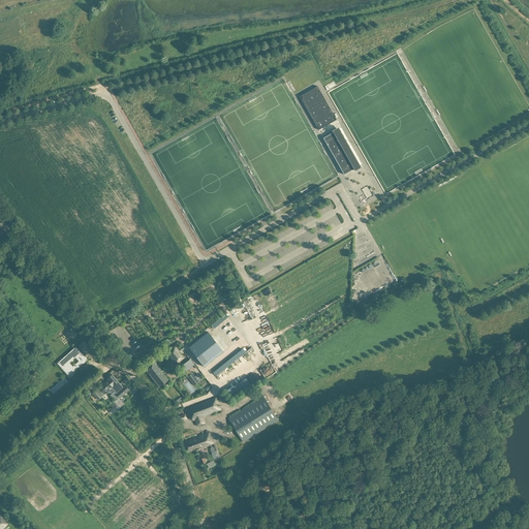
[(300,96),(318,130),(337,120),(317,87),(300,96)]
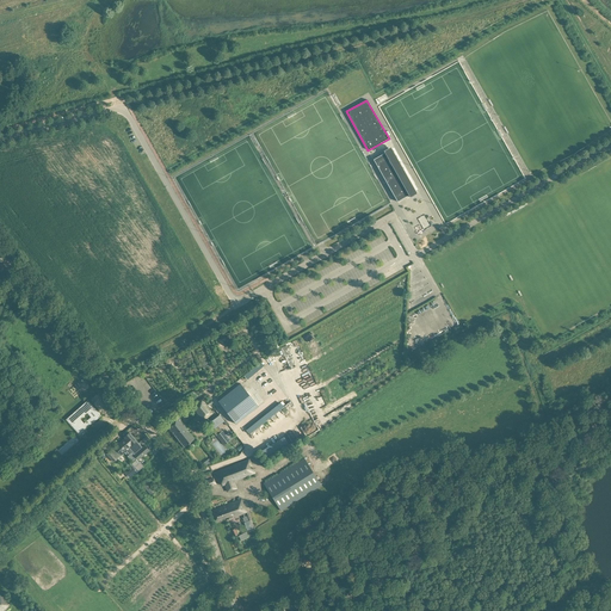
[(390,150),(384,153),(386,154),(382,156),(381,155),(374,160),(397,202),(405,197),(405,196),(408,195),(408,196),(414,192),(390,150)]
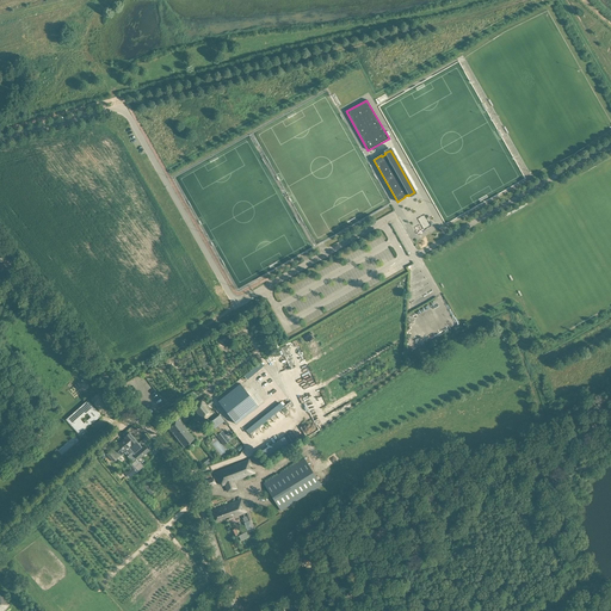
[(197,372),(192,358),(185,360),(190,375),(197,372)]
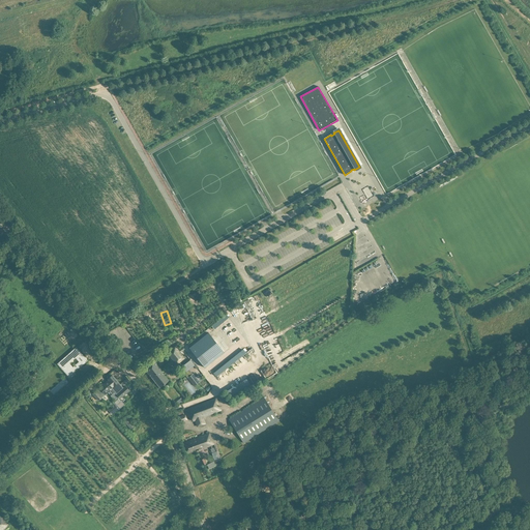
[(208,332),(188,348),(204,367),(224,352),(208,332)]
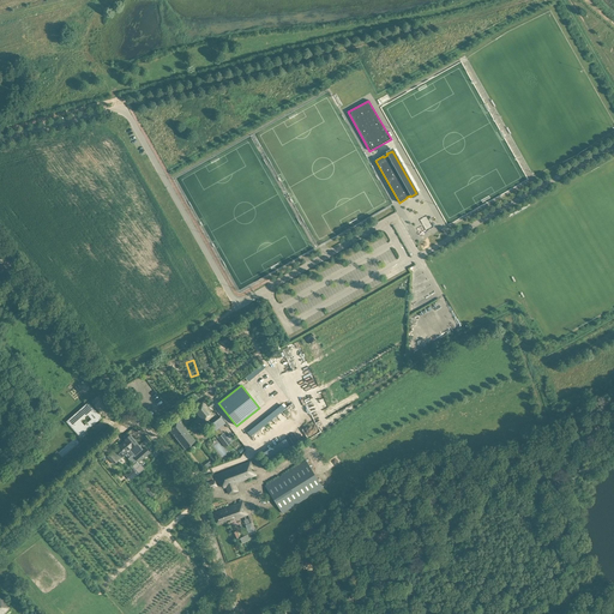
[(215,415),(203,401),(196,407),(198,409),(196,411),(204,422),(215,415)]
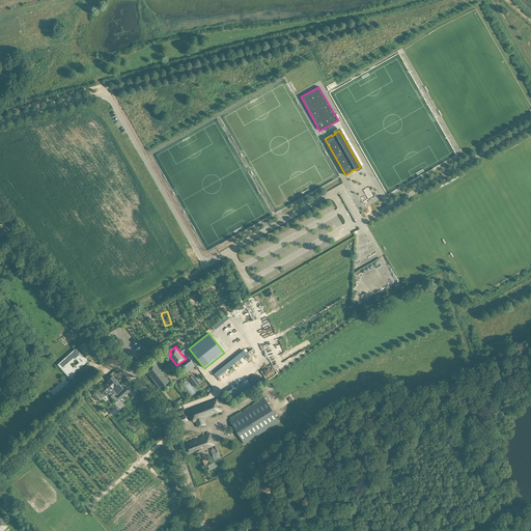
[(82,365),(86,361),(76,350),(59,365),(66,373),(67,372),(71,375),(80,367),(77,364),(73,368),(70,364),(76,358),(82,365)]
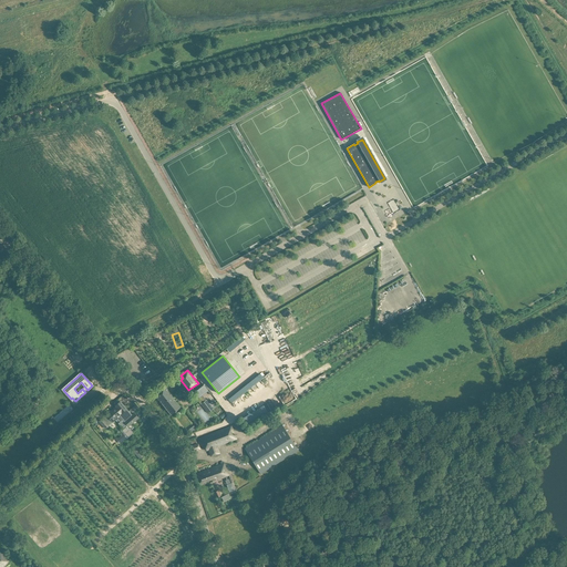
[(166,387),(155,395),(162,404),(162,403),(171,414),(181,406),(177,403),(172,395),(173,395),(173,394),(169,391),(166,387)]
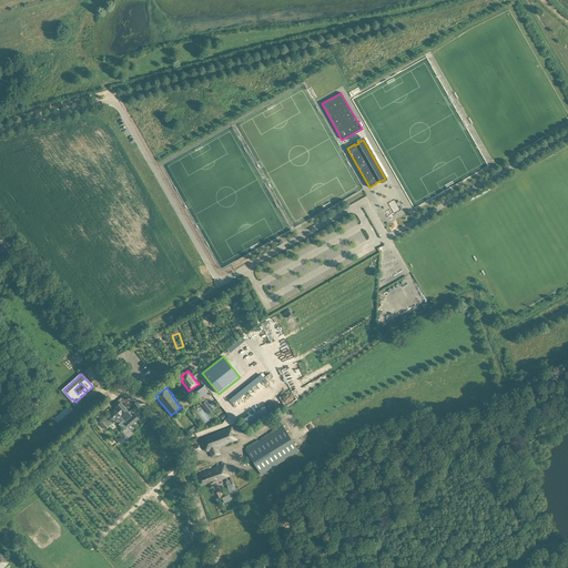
[(102,419),(99,422),(105,429),(109,426),(112,423),(113,423),(118,418),(121,422),(119,424),(119,425),(121,428),(122,428),(123,428),(124,429),(127,428),(125,426),(127,425),(127,426),(129,427),(139,418),(134,414),(132,416),(127,409),(120,403),(115,406),(117,407),(107,416),(108,417),(103,421),(102,419)]
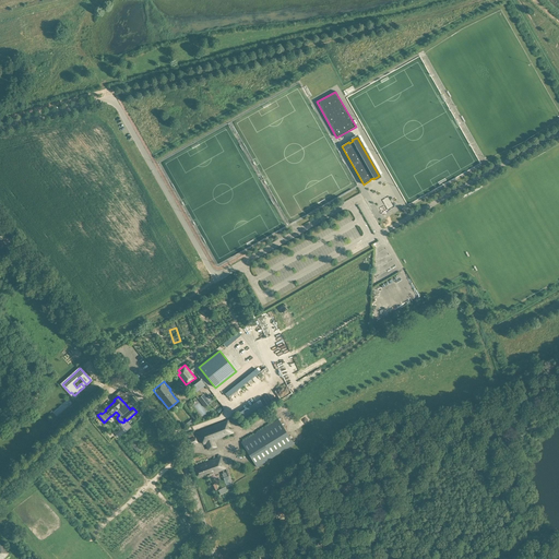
[(201,397),(195,402),(202,413),(207,408),(201,397)]
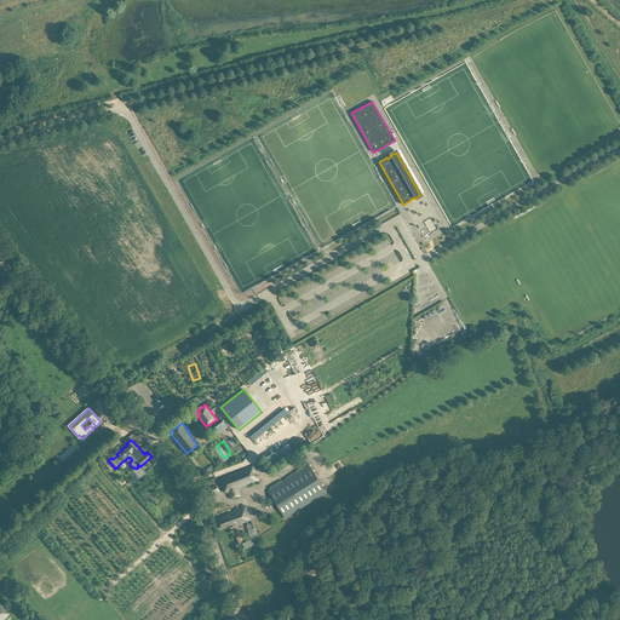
[(285,517),(326,493),(310,464),(268,491),(285,517)]
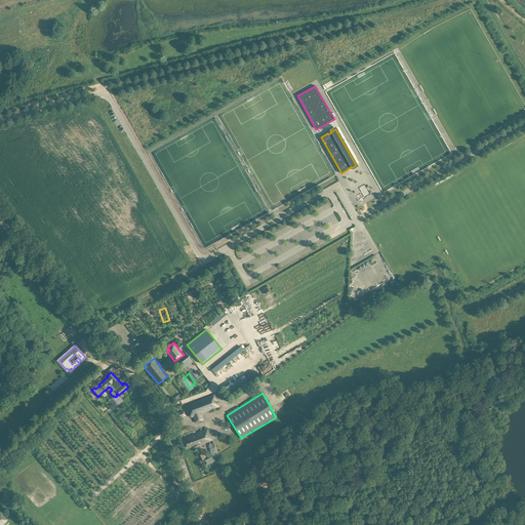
[(201,413),(218,406),(216,401),(214,402),(213,398),(215,398),(213,394),(184,406),(187,415),(190,413),(191,417),(193,416),(196,422),(203,419),(201,413)]
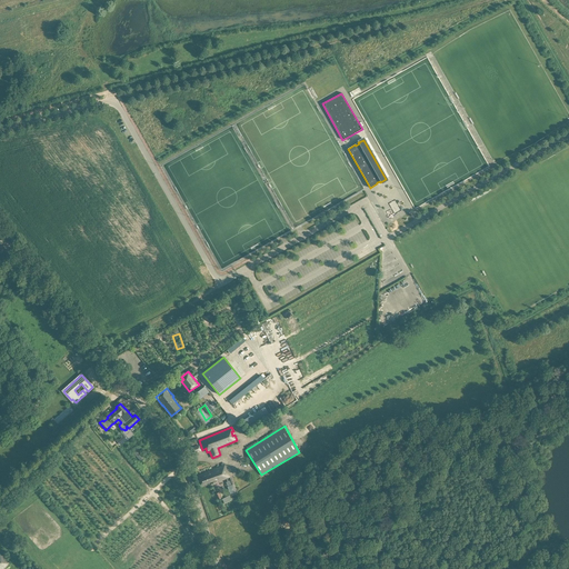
[(121,438),(117,441),(120,445),(127,439),(128,440),(129,439),(126,435),(125,436),(123,436),(121,437),(121,438)]
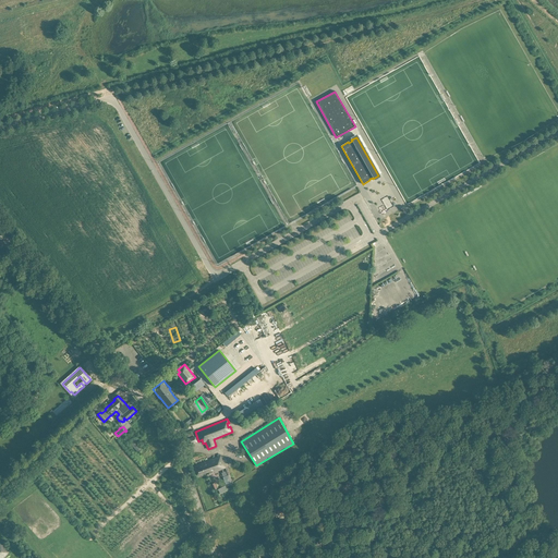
[(144,448),(137,440),(132,445),(138,452),(144,448)]
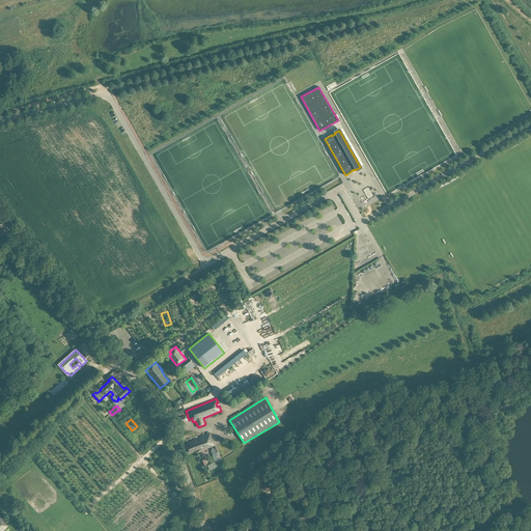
[(215,445),(210,434),(185,444),(188,452),(199,448),(200,450),(215,445)]
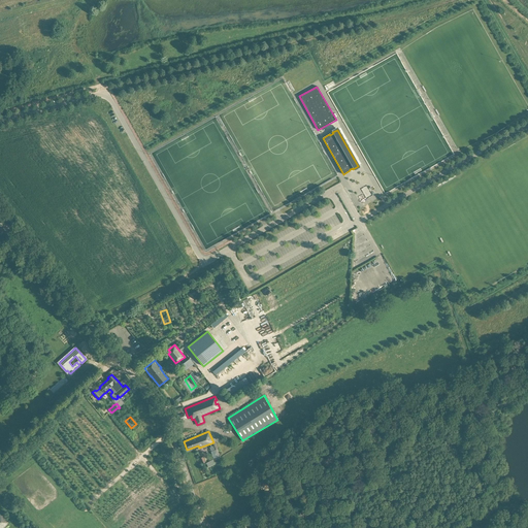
[(286,489),(278,493),(284,503),(291,500),(286,489)]
